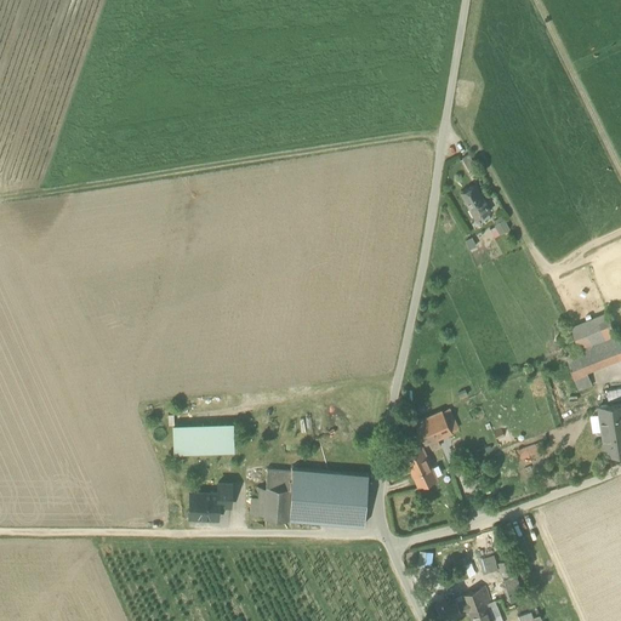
[(460,158),(467,172),(477,167),(468,153),(460,158)]
